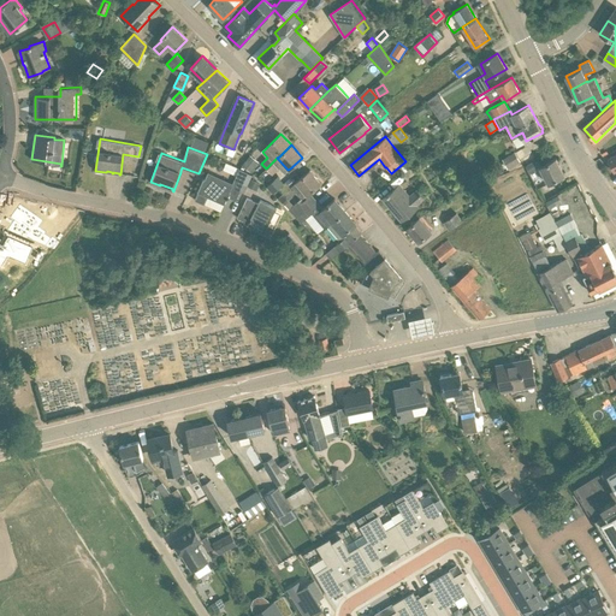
[(515,152),(503,160),(508,167),(520,160),(515,152)]
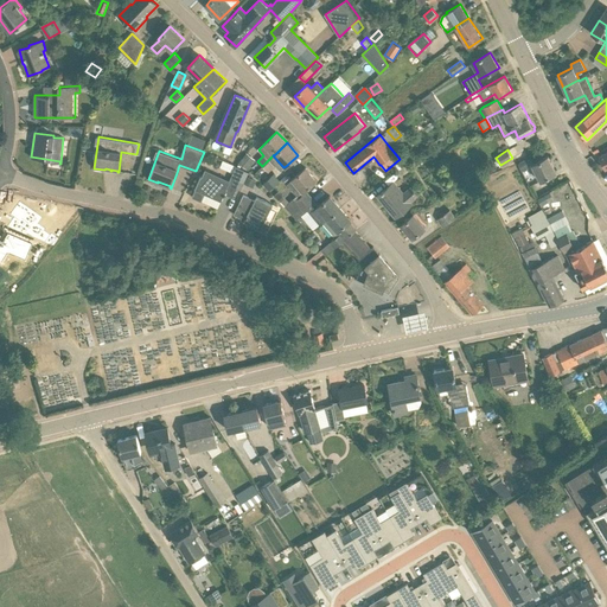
[(247,152),(238,163),(247,170),(255,159),(247,152)]
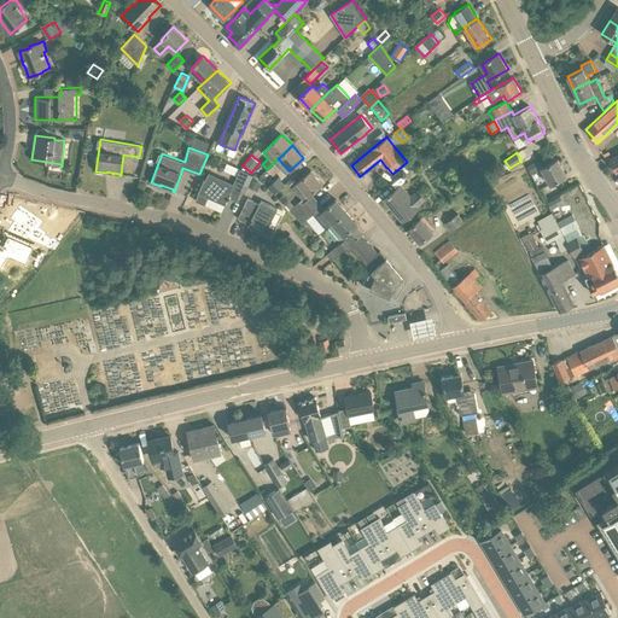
[(558,158),(542,167),(532,173),(540,187),(551,182),(566,174),(558,158)]
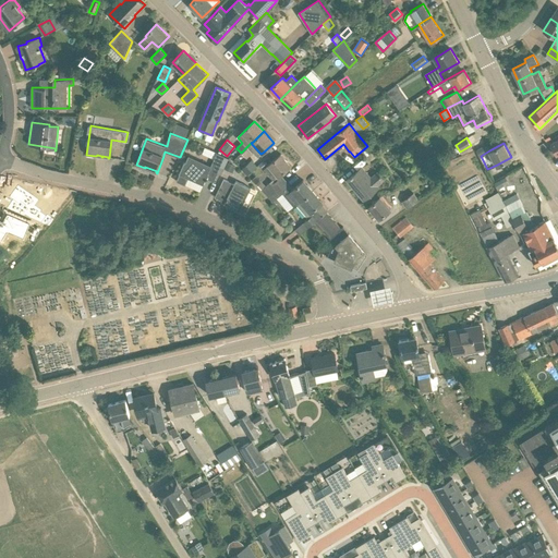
[(484,145),(476,149),(480,156),(487,152),(484,145)]
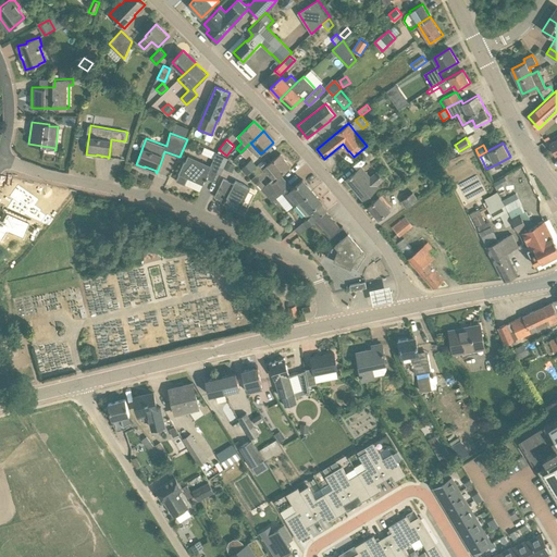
[(240,152),(246,158),(251,152),(246,147),(240,152)]
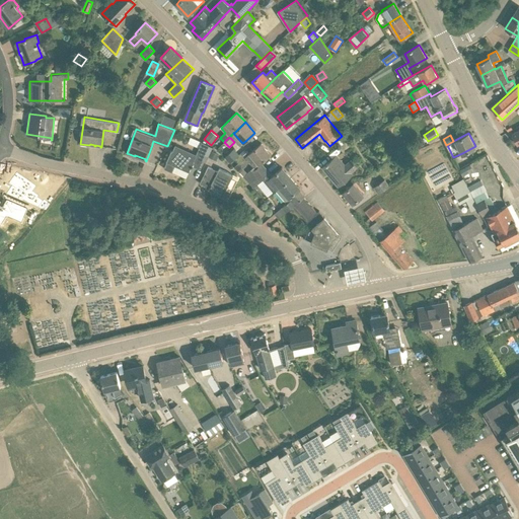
[(354,145),(349,139),(339,146),(344,153),(354,145)]
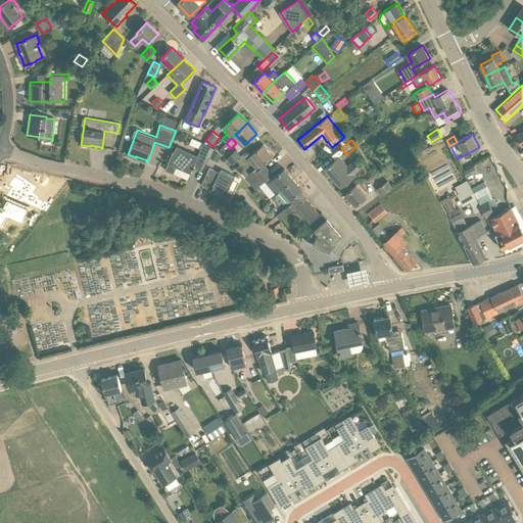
[(269,170),(265,164),(263,165),(262,164),(273,154),(264,144),(252,153),(247,158),(255,168),(245,178),(251,184),(269,170)]
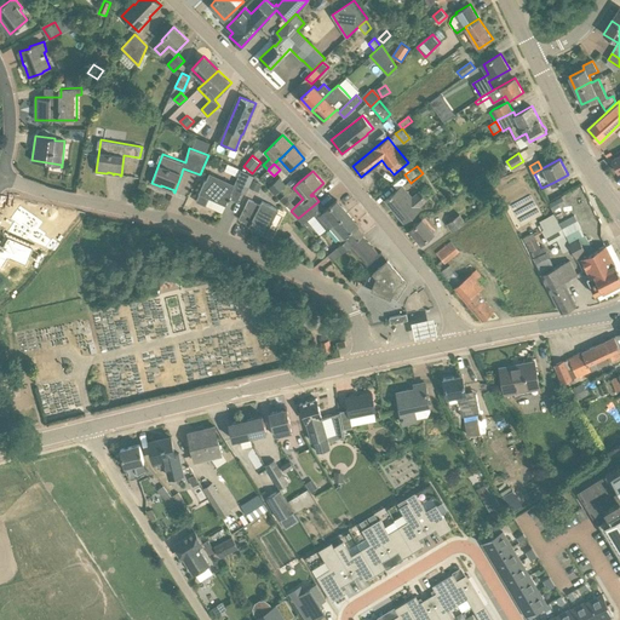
[(236,184),(234,188),(208,177),(207,181),(205,179),(199,194),(200,194),(196,201),(206,206),(210,197),(227,205),(229,200),(230,200),(230,199),(237,201),(244,187),(236,184)]
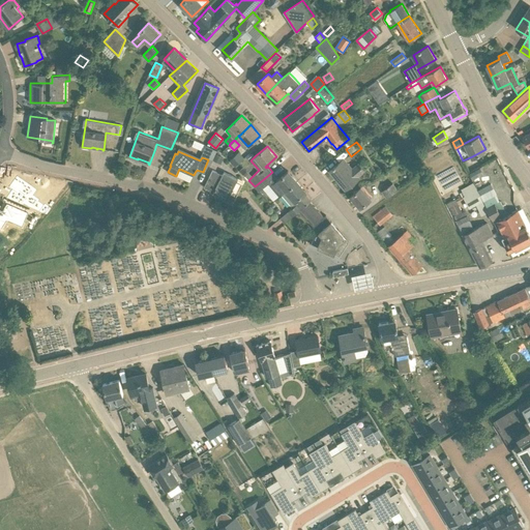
[(239,151),(230,160),(235,166),(244,157),(239,151)]
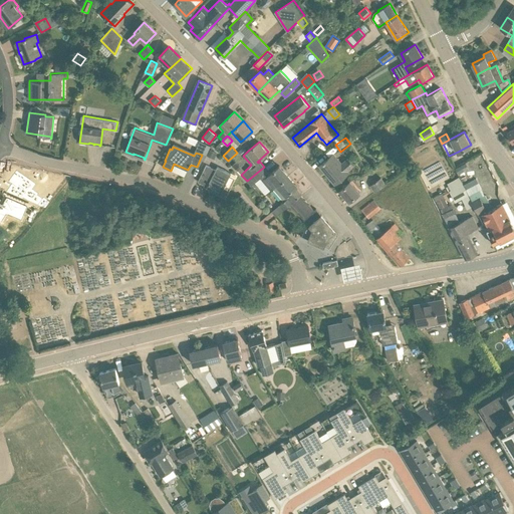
[(217,153),(210,150),(207,156),(214,159),(217,153)]
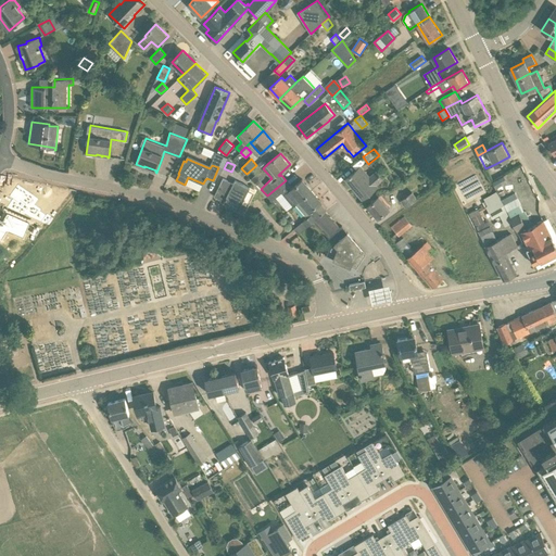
[(383,178),(377,169),(369,176),(361,166),(354,173),(352,173),(350,175),(350,176),(346,178),(354,187),(355,186),(357,189),(356,191),(362,199),(378,186),(377,185),(383,178)]
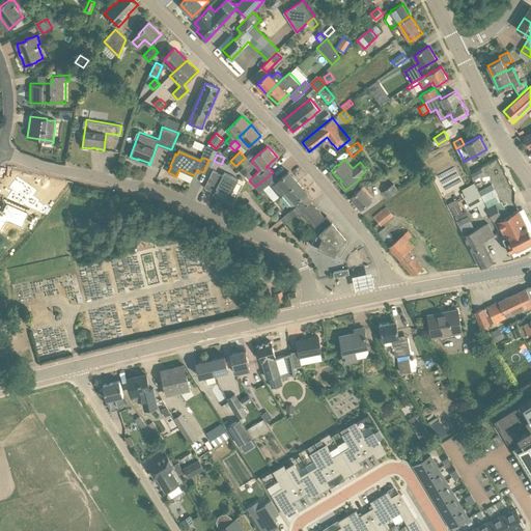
[(249,172),(244,167),(240,171),(245,176),(249,172)]
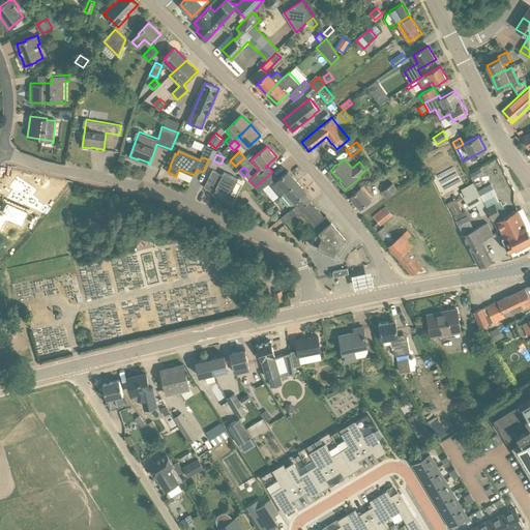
[(437,176),(444,193),(463,184),(454,168),(437,176)]
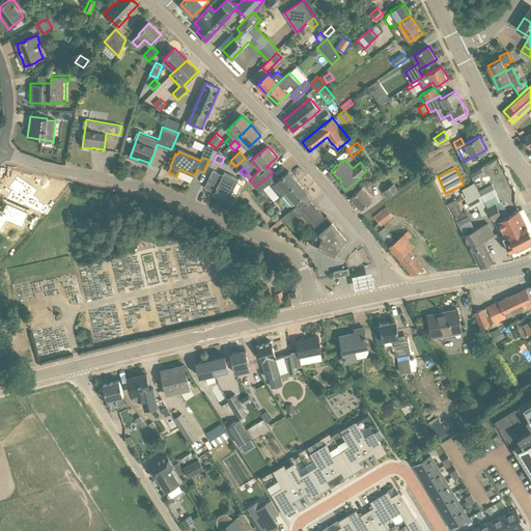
[(481,168),(471,173),(473,177),(483,171),(481,168)]
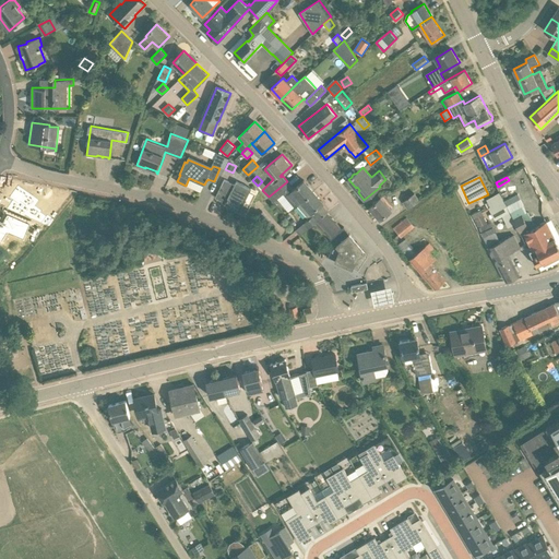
[(258,191),(236,181),(235,185),(224,179),(215,198),(225,202),(225,203),(247,214),(251,204),(258,191)]
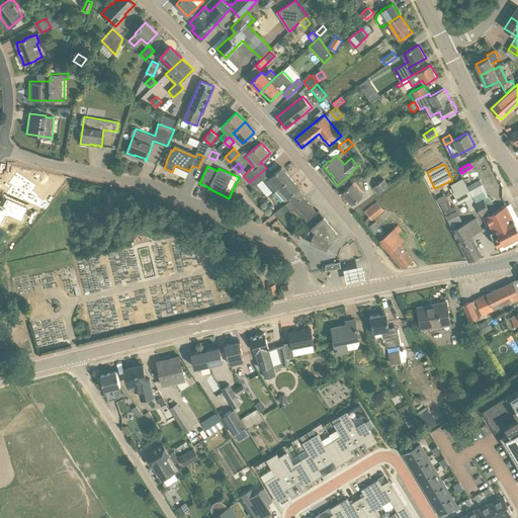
[(290,177),(281,167),(264,182),(273,192),(276,190),(275,190),(290,177)]
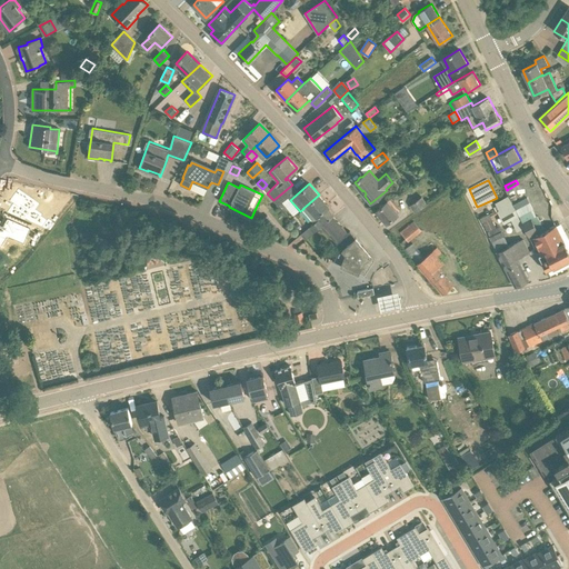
[(292,185),(273,200),(278,206),(297,190),(292,185)]
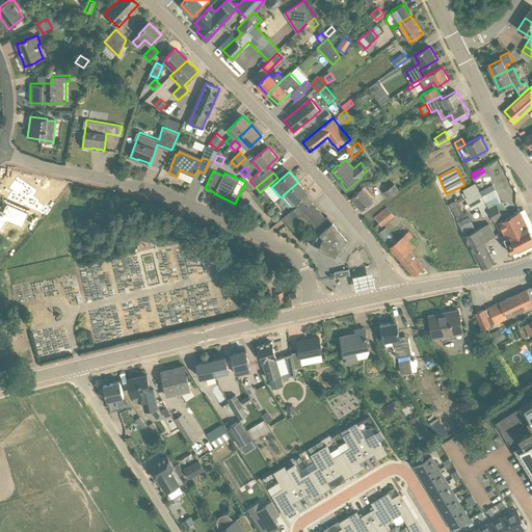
[(18,178),(3,198),(48,218),(53,211),(46,206),(45,207),(41,204),(46,196),(32,187),(18,178)]
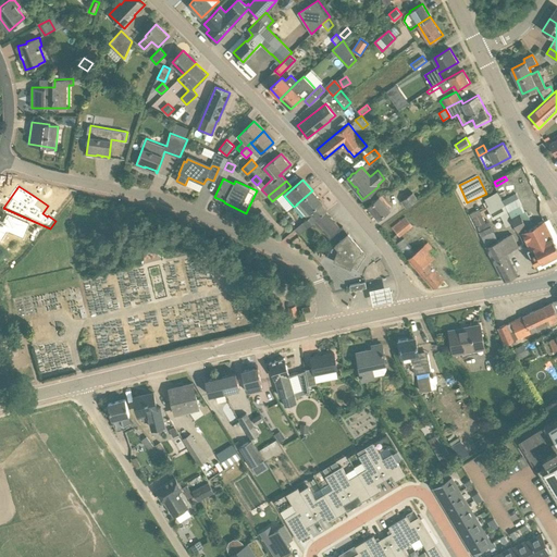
[(327,211),(321,203),(322,201),(312,190),(296,205),(297,205),(306,214),(308,218),(296,229),(300,234),(327,211)]
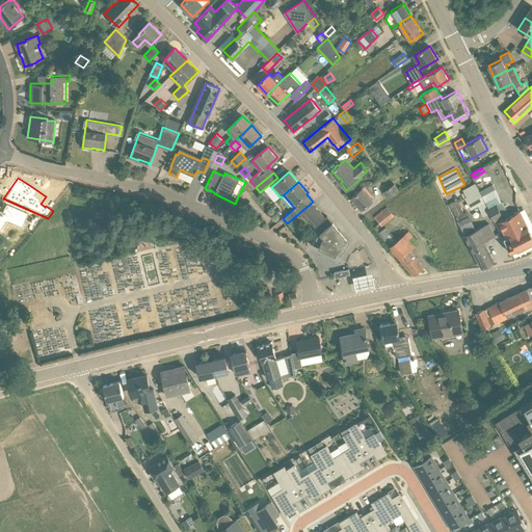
[(395,184),(383,192),(388,198),(399,190),(395,184)]
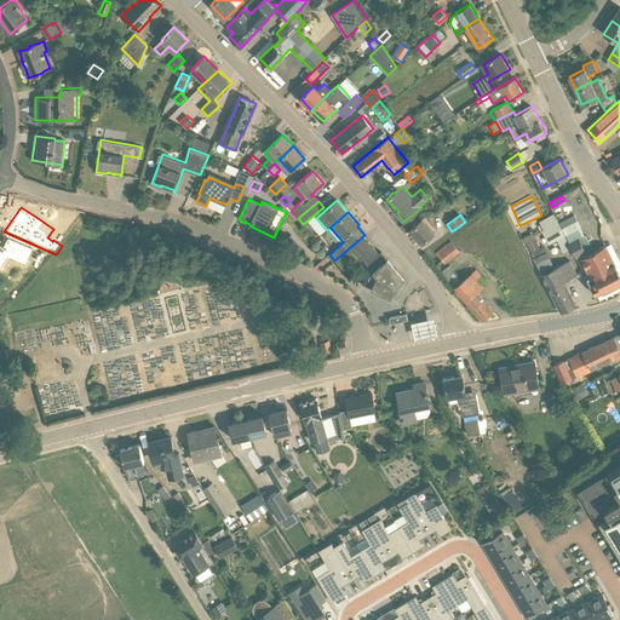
[(566,235),(558,222),(555,214),(540,222),(544,229),(541,230),(549,244),(566,235)]
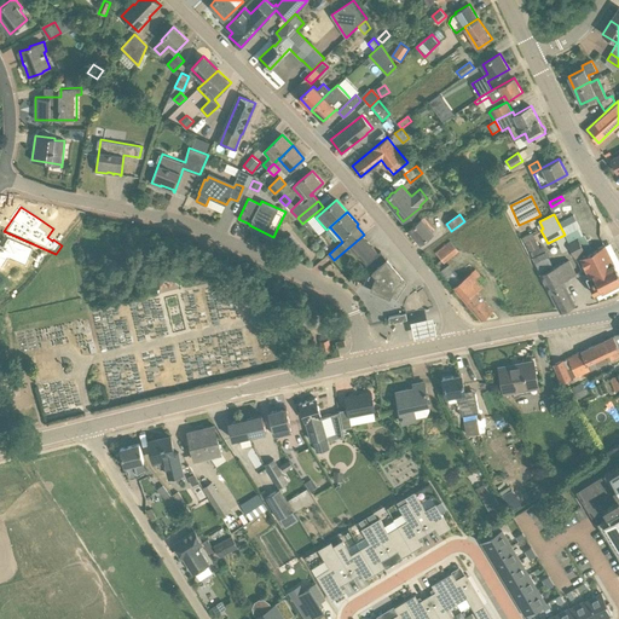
[(422,218),(410,229),(421,242),(433,231),(422,218)]
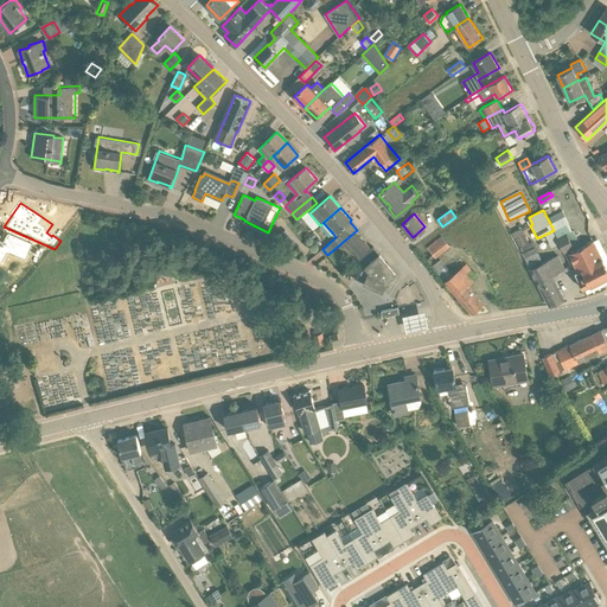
[(606,267),(602,259),(593,241),(581,247),(574,230),(570,231),(567,224),(554,230),(557,237),(557,238),(564,254),(569,253),(579,270),(575,273),(579,280),(583,288),(589,285),(590,286),(606,276),(606,267)]
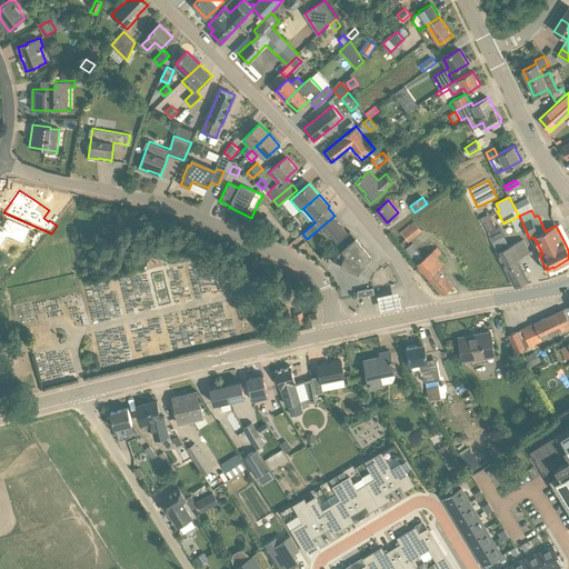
[(350,231),(346,236),(330,219),(321,227),(341,248),(335,260),(365,275),(369,265),(375,259),(350,231)]
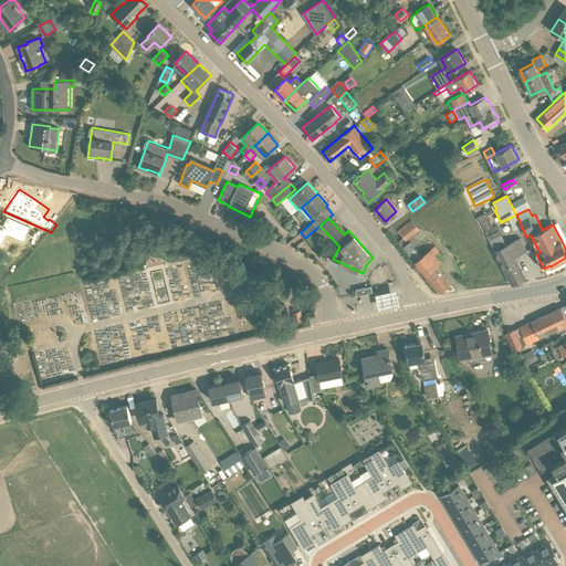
[(419,229),(412,220),(398,231),(404,237),(406,240),(419,229)]
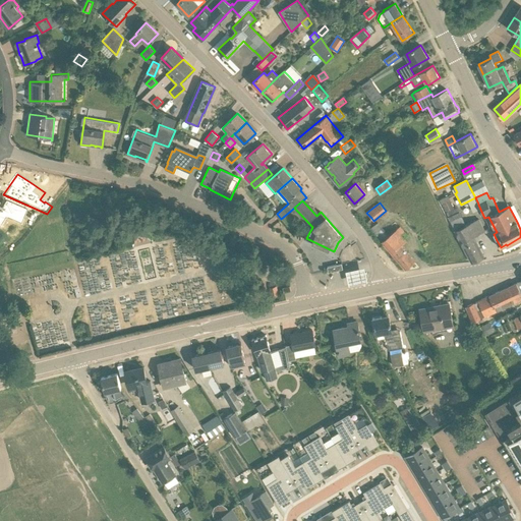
[(0,208),(0,224),(2,226),(6,219),(22,225),(29,212),(7,204),(2,210),(0,208)]
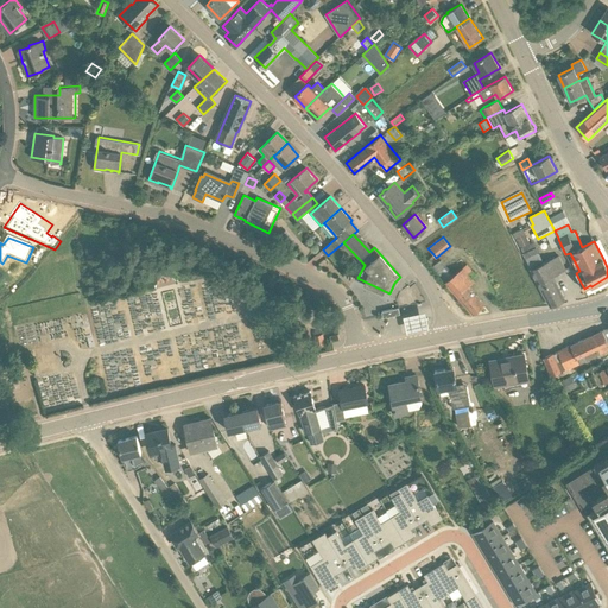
[(565,270),(558,257),(545,264),(534,241),(530,244),(521,247),(525,255),(532,271),(550,306),(565,299),(553,276),(565,270)]
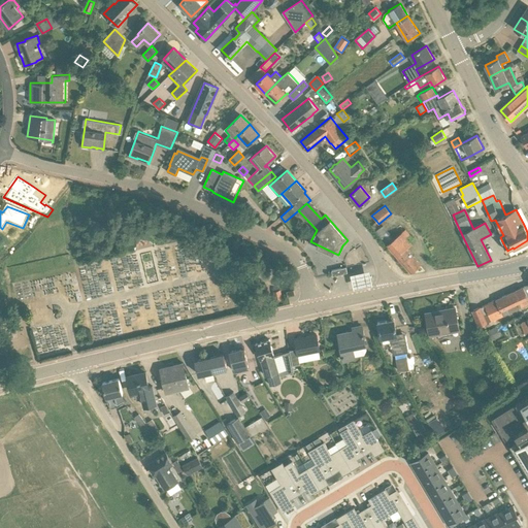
[(383,225),(375,231),(387,245),(389,248),(411,273),(421,265),(405,248),(411,242),(409,241),(414,238),(405,229),(394,238),(383,225)]
